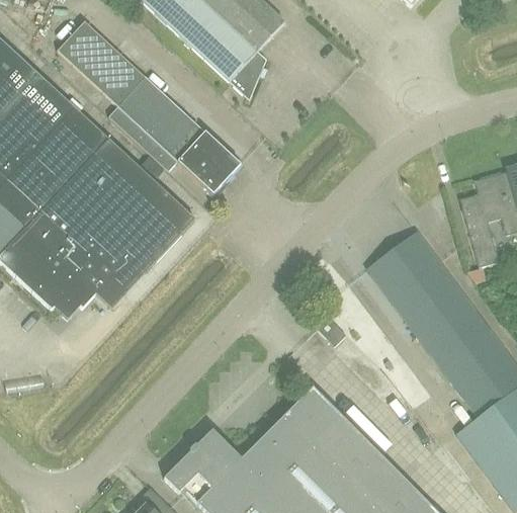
[(283,20),(261,0),(142,0),(246,96),(247,95),(264,56),(257,50),(283,20)]
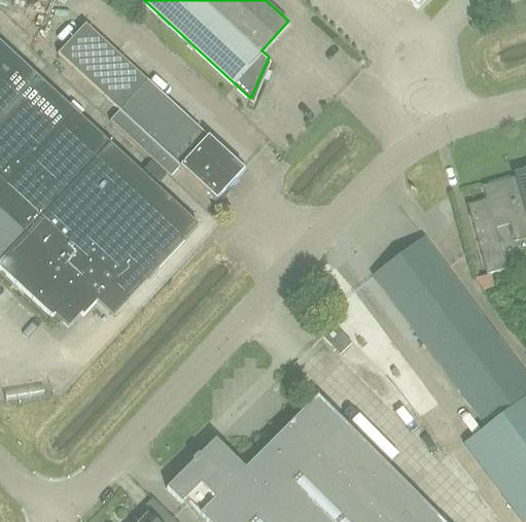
[(153,155),(168,170),(171,173),(181,162),(217,196),(244,166),(86,20),(59,50),(119,107),(111,116),(153,155)]
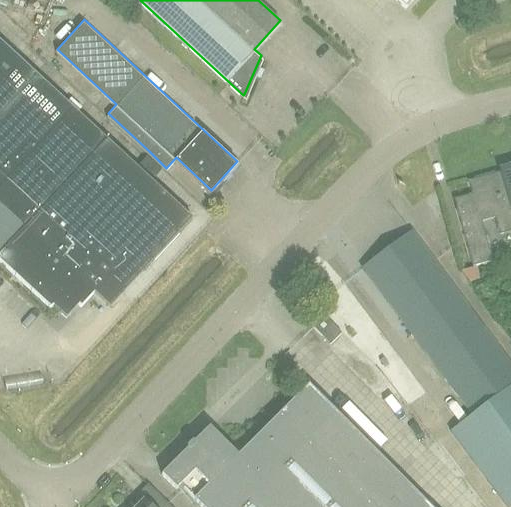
[(153,177),(163,165),(149,151),(138,163),(0,35),(0,254),(51,302),(53,300),(67,312),(80,299),(82,301),(95,287),(111,302),(193,214),(153,177)]
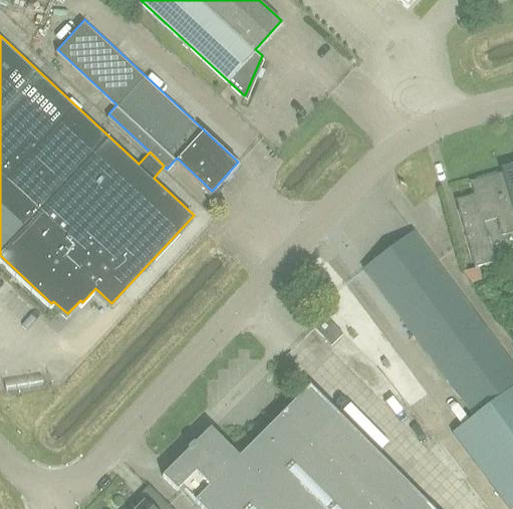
[(512,160),(503,164),(504,168),(473,176),(476,189),(463,193),(465,202),(460,204),(476,262),(495,257),(484,217),(498,213),(503,229),(512,226),(512,160)]
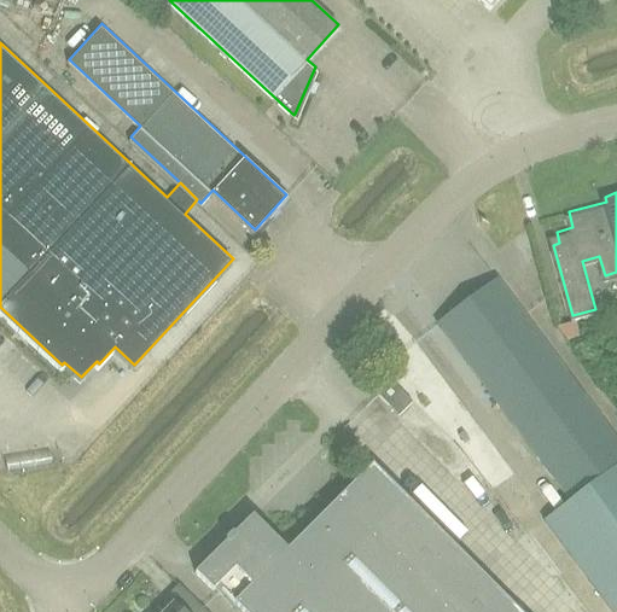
[(438,320),(570,496),(546,514),(616,607),(616,432),(499,274),(438,320)]
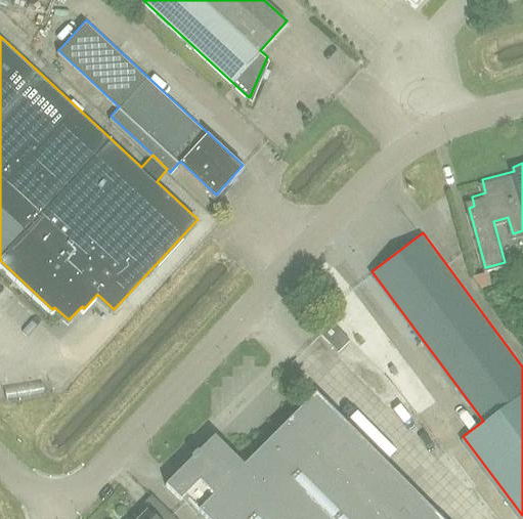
[(350,337),(333,320),(322,331),(339,348),(350,337)]
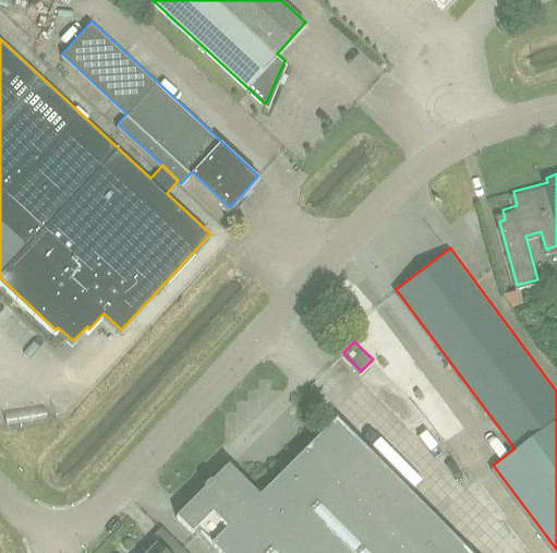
[(229,460),(203,487),(177,512),(193,528),(197,524),(213,538),(213,539),(226,552),(474,552),(337,416),(261,492),(229,460)]
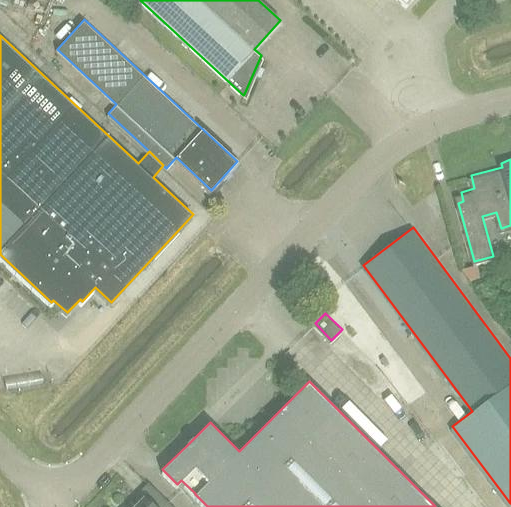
[(177,506),(150,479),(131,497),(137,503),(133,506),(177,506)]
